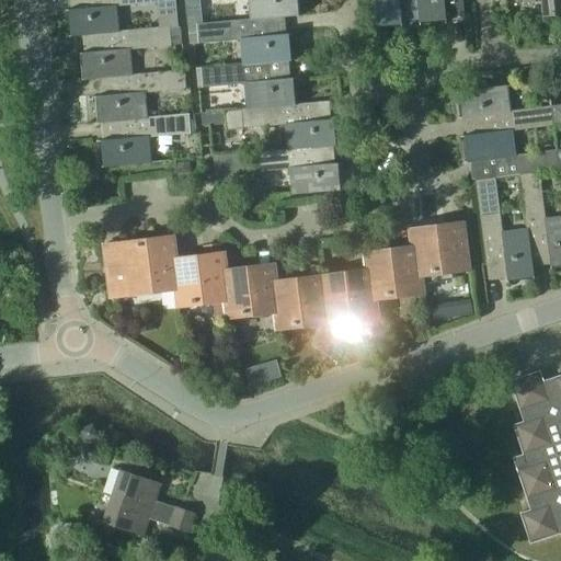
[(78,0),(79,8),(70,9),(65,9),(67,36),(91,34),(102,33),(113,32),(113,31),(119,30),(116,4),(142,2),(158,1),(160,26),(160,27),(169,26),(178,26),(174,0),(78,0)]
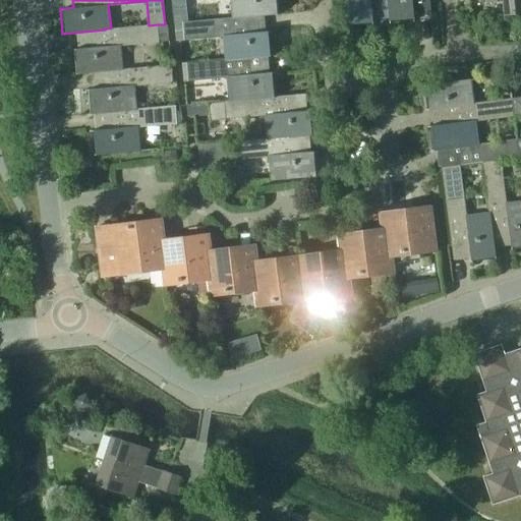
[(234,0),(236,16),(237,18),(245,17),(250,17),(264,16),(282,14),(281,13),(279,13),(273,13),(272,0),(234,0)]
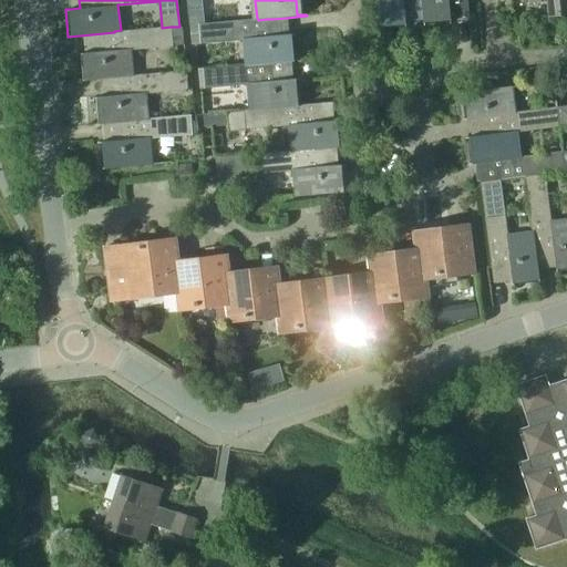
[(375,0),(379,31),(380,31),(380,29),(379,22),(404,20),(404,27),(404,29),(406,29),(405,22),(404,9),(410,8),(411,21),(423,20),(420,0),(375,0)]
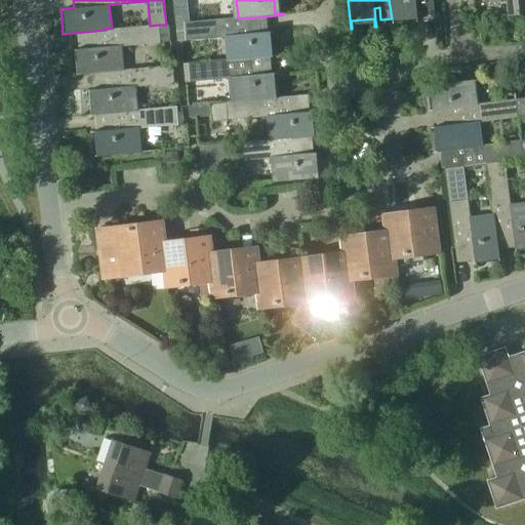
[(389,0),(392,18),(392,26),(394,26),(393,23),(393,17),(415,15),(415,21),(416,23),(417,23),(416,16),(415,0),(421,0),(422,15),(434,14),(432,0),(389,0)]
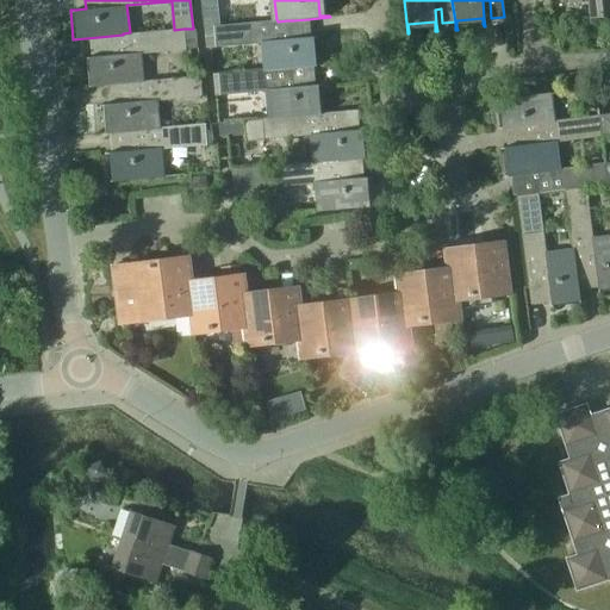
[(609,14),(609,0),(567,0),(568,2),(589,1),(590,18),(609,14)]
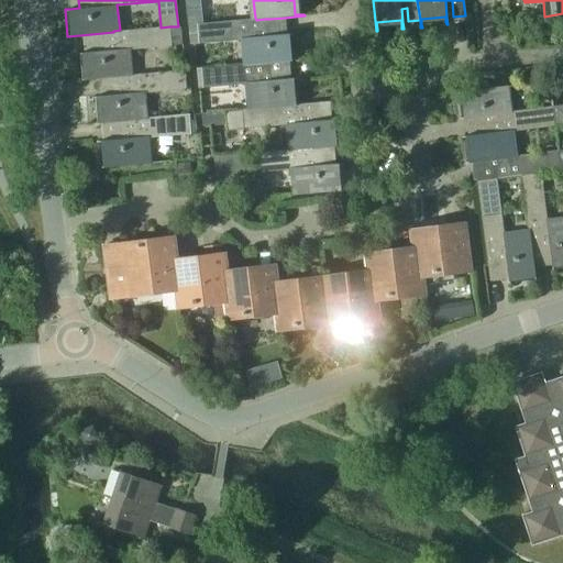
[(255,18),(197,23),(199,44),(246,40),(249,64),(268,63),(268,64),(289,62),(296,61),(296,59),(294,59),(287,61),(285,36),(291,35),(294,35),(294,34),(287,34),(262,36),(262,31),(265,30),(265,19),(256,20),(255,18)]
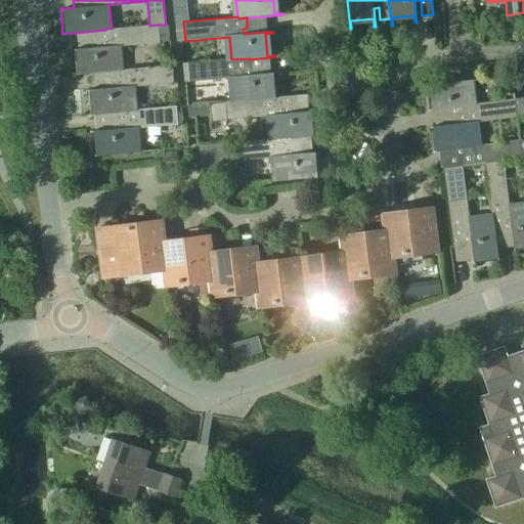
[(167,42),(166,25),(158,25),(149,26),(149,25),(112,28),(105,29),(105,30),(95,31),(85,32),(86,48),(73,49),(75,75),(110,72),(110,71),(118,71),(118,70),(116,47),(130,45),(146,44),(159,42),(160,42),(167,42)]
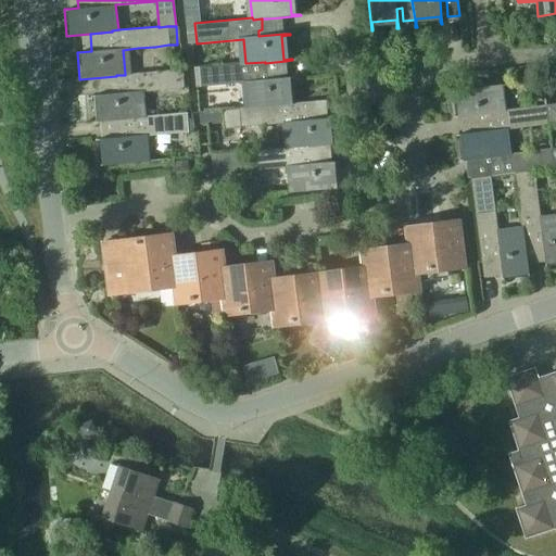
[(245,63),(199,67),(201,87),(247,83),(249,106),(288,103),(286,79),(291,78),(294,78),(294,77),(287,78),(285,78),(285,73),(287,72),(286,61),(265,63),(265,62),(245,63)]
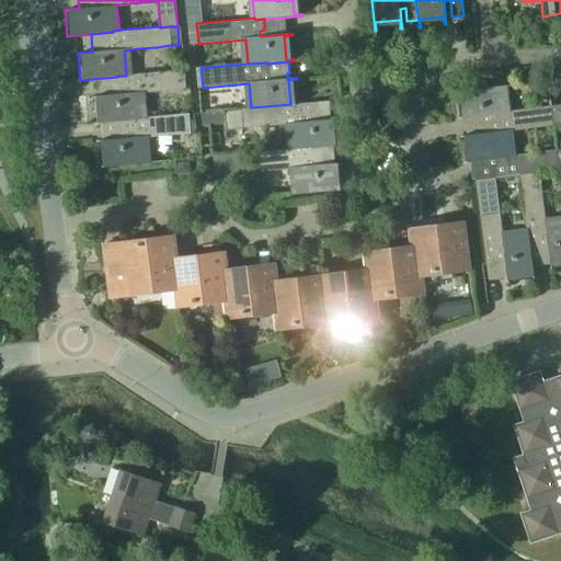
[(95,123),(121,121),(141,118),(141,117),(139,93),(186,89),(184,69),(126,75),(126,76),(117,76),(117,77),(118,93),(92,95),(95,123)]
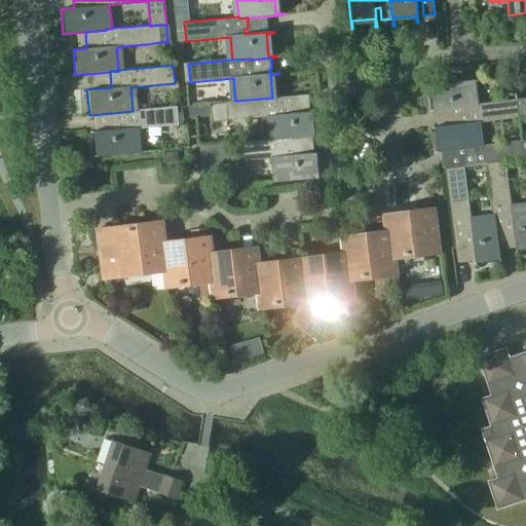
[(434,85),(425,86),(425,87),(428,87),(434,86),(437,109),(430,110),(428,110),(428,112),(435,111),(454,109),(456,124),(456,125),(476,122),(476,123),(519,118),(516,100),(473,105),(470,81),(434,85)]
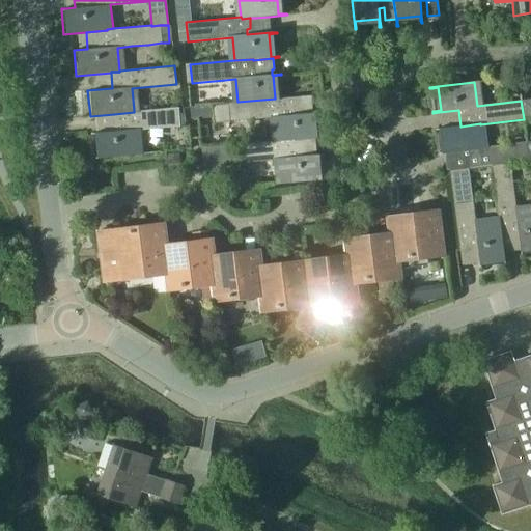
[(228,104),(212,106),(214,118),(214,119),(214,123),(230,121),(274,118),(276,141),(301,139),(301,140),(315,138),(322,138),(322,137),(319,137),(313,137),(311,114),(317,114),(319,113),(319,112),(313,113),(299,114),(297,96),(280,99),(275,99),(238,102),(228,103),(228,104)]
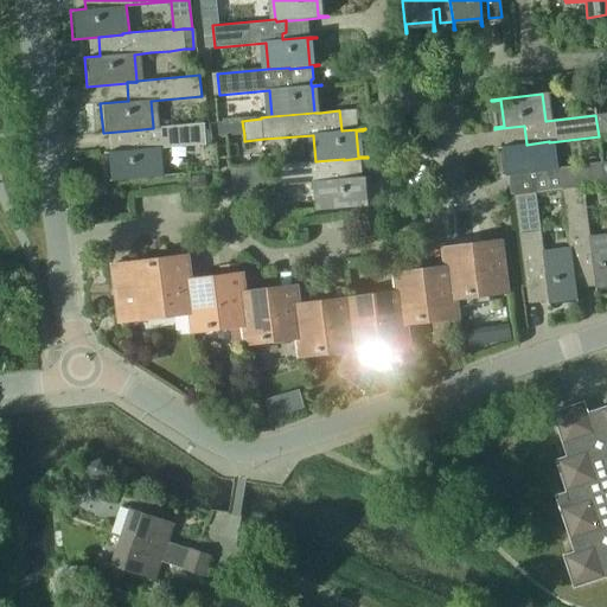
[(606,113),(595,115),(599,136),(606,134),(606,113)]
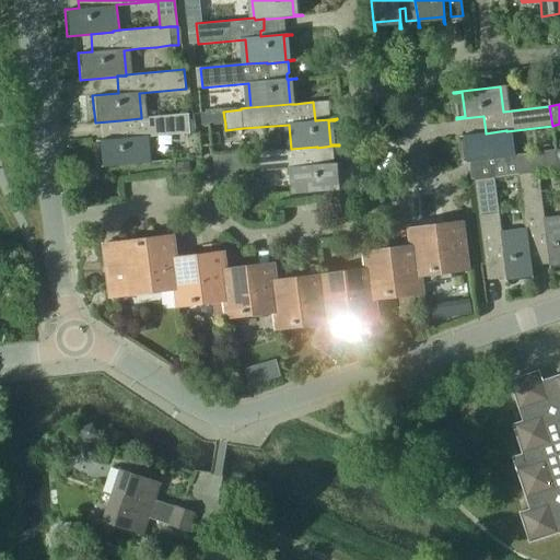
[(188,113),(141,117),(141,118),(120,120),(101,123),(103,139),(96,140),(98,166),(146,163),(143,137),(166,135),(189,132),(188,113)]
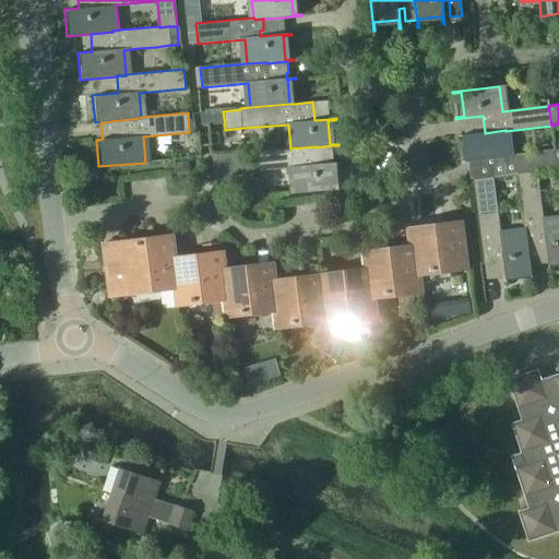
[(464,134),(458,135),(458,138),(461,137),(466,137),(470,161),(464,161),(461,162),(461,163),(468,162),(486,159),(487,166),(477,168),(478,178),(492,176),(516,173),(537,170),(557,167),(554,150),(509,155),(506,131),(506,130),(485,133),(485,132),(464,134)]
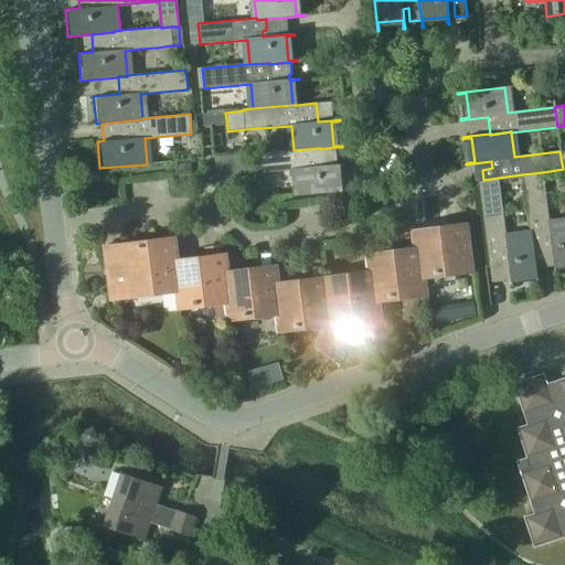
[(294,150),(214,158),(216,183),(233,181),(233,176),(296,170),(298,195),(341,192),(347,191),(347,190),(343,190),(338,191),(336,166),(341,166),(344,166),(344,163),(337,164),(321,166),(320,149),(320,148),(294,150)]
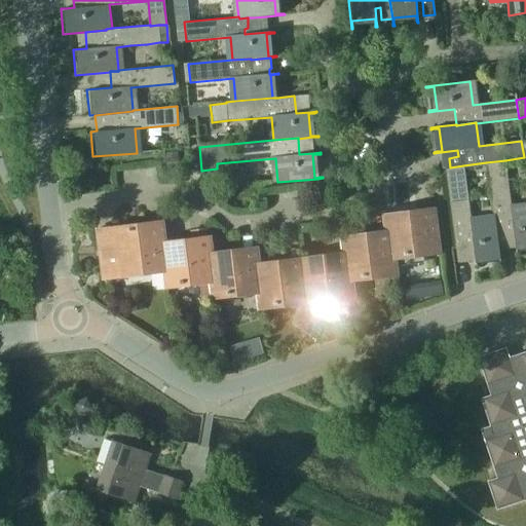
[(178,161),(177,151),(162,153),(163,163),(178,161)]
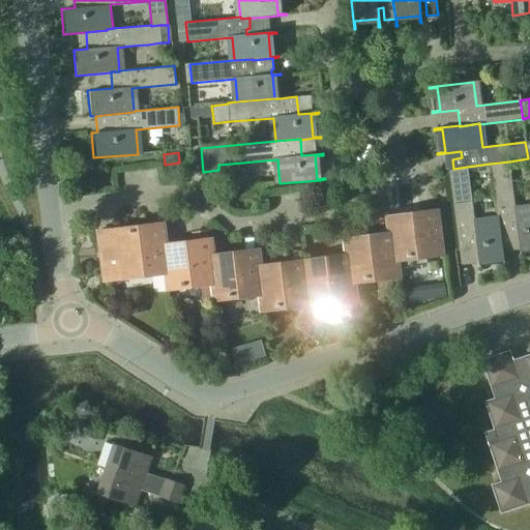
[(509,162),(490,164),(497,221),(498,221),(500,232),(502,249),(511,247),(512,243),(518,242),(519,249),(520,257),(521,256),(521,254),(520,247),(529,246),(529,208),(516,210),(509,162)]
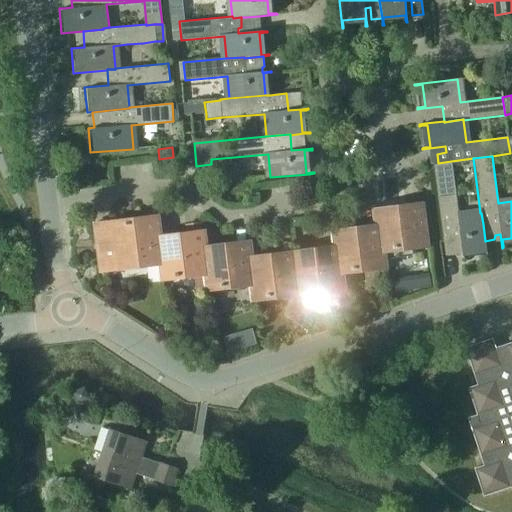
[(438,163),(433,163),(433,164),(445,253),(454,252),(455,247),(461,247),(462,254),(463,260),(464,260),(464,257),(463,252),(485,249),(486,254),(486,257),(488,257),(486,243),(485,241),(483,224),(481,213),(480,213),(458,215),(451,161),(438,163)]
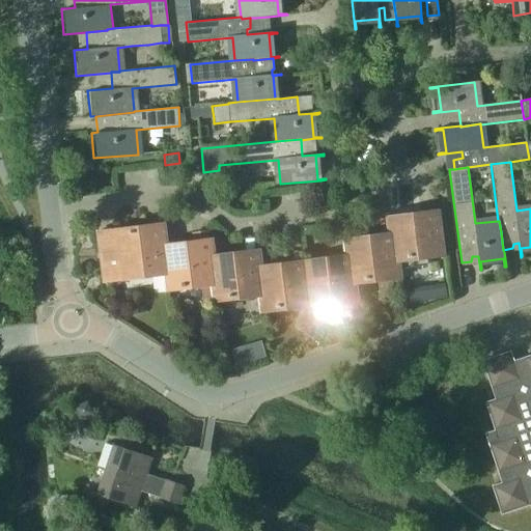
[(252,186),(251,175),(236,177),(238,187),(252,186)]
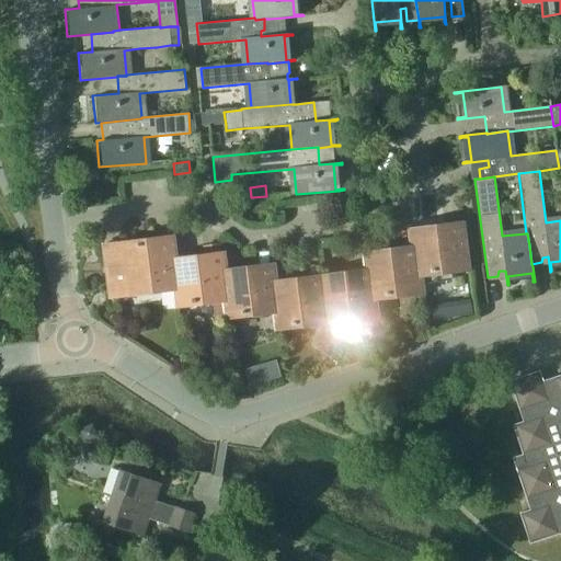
[(412,228),(411,228),(413,245),(416,265),(416,273),(418,272),(431,271),(432,272),(436,271),(449,268),(449,274),(467,272),(462,242),(462,238),(460,221),(459,221),(445,224),(443,224),(444,228),(413,232),(412,228)]
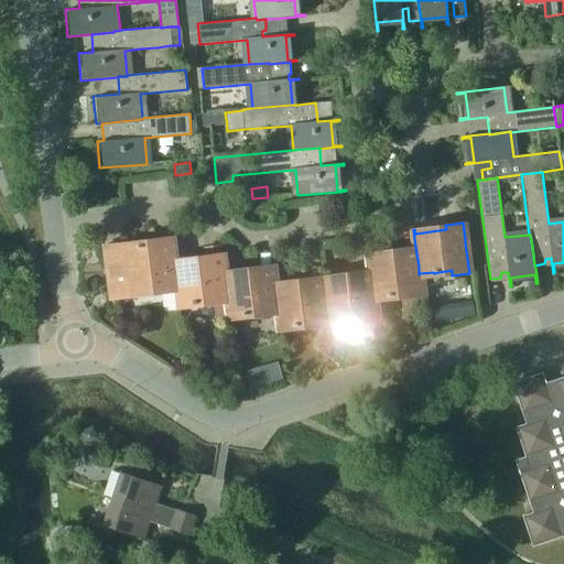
[(123,242),(106,245),(114,300),(130,297),(130,293),(161,289),(161,294),(172,293),(177,292),(179,292),(175,264),(171,237),(170,237),(155,239),(154,239),(154,243),(142,246),(142,245),(138,245),(138,246),(123,248),(123,242)]
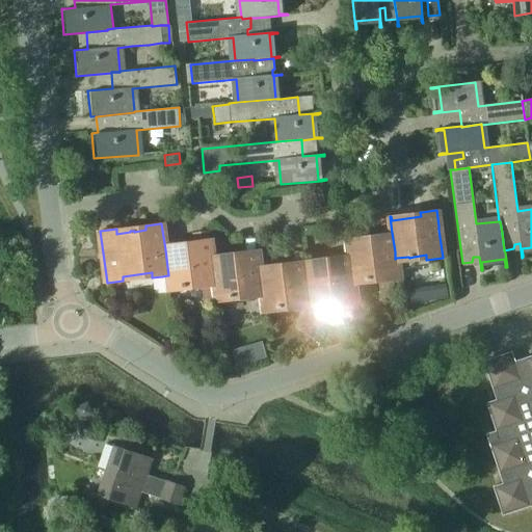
[(348,238),(346,238),(348,255),(351,274),(352,281),(353,281),(366,278),(366,280),(370,280),(370,278),(382,276),(382,282),(399,280),(396,258),(395,259),(395,251),(392,233),(378,234),(377,234),(377,239),(348,243),(348,238)]
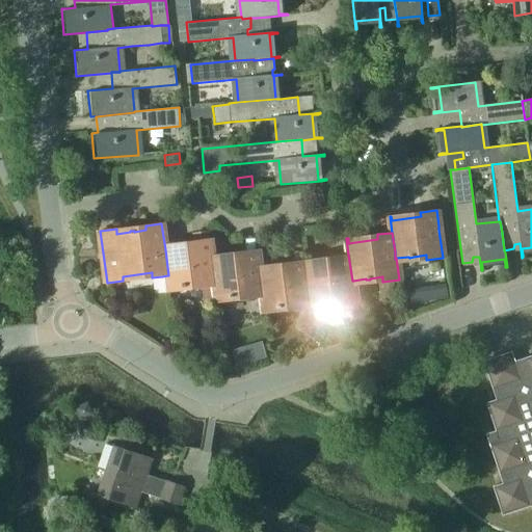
[(194,245),(165,249),(168,275),(167,275),(169,292),(170,292),(169,287),(182,286),(187,286),(187,285),(190,285),(198,284),(200,288),(201,288),(210,287),(214,287),(216,286),(212,260),(210,239),(208,239),(194,241),(193,241),(194,245)]
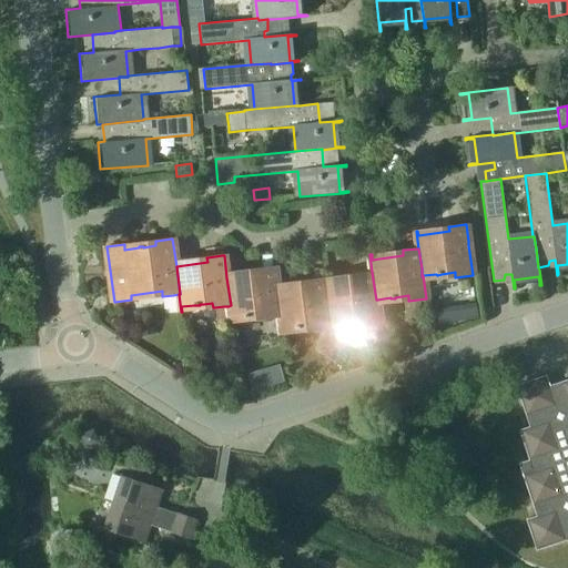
[(257,274),(226,277),(231,305),(229,306),(231,318),(231,323),(232,323),(232,318),(245,316),(245,317),(250,316),(263,314),(264,320),(275,317),(280,317),(281,317),(277,288),(274,266),(273,266),(259,269),(257,269),(257,274)]
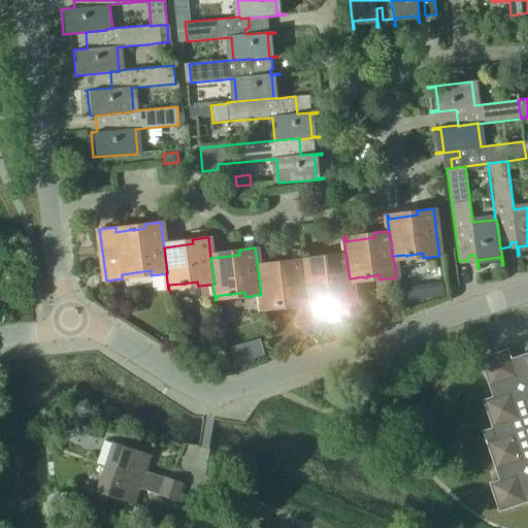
[(301,258),(303,277),(307,305),(308,305),(307,300),(320,299),(320,300),(325,299),(325,298),(336,297),(337,301),(353,299),(351,278),(350,278),(349,272),(345,253),(332,255),(331,255),(332,259),(303,263),(302,258),(301,258)]
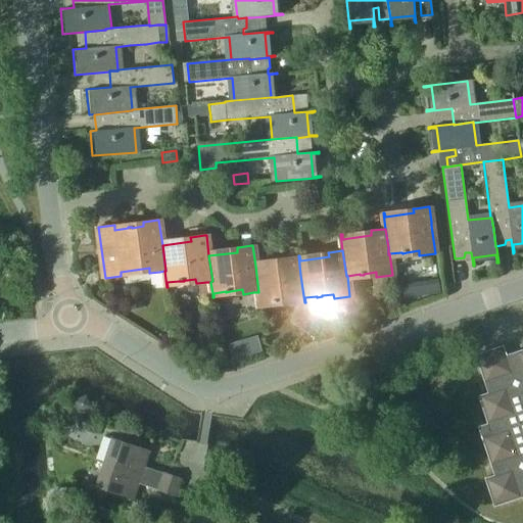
[(284,263),(255,266),(258,292),(257,292),(259,308),(260,307),(260,303),(273,301),(273,302),(277,302),(277,301),(289,299),(289,304),(304,302),(300,275),(298,255),(285,257),(283,257),(284,263)]
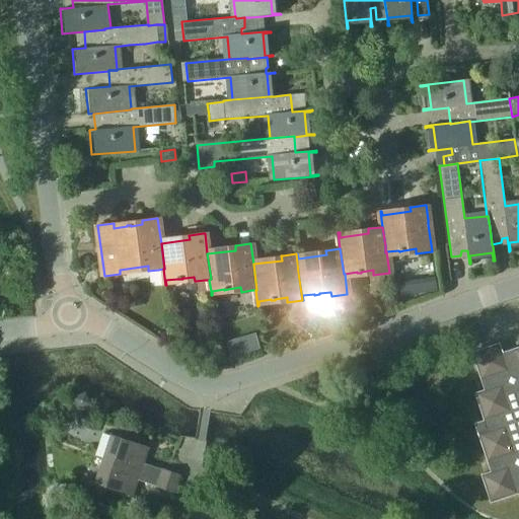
[(518,346),(502,352),(499,343),(470,352),(484,389),(474,392),(484,420),(473,424),(490,471),(480,474),(490,503),(518,492),(518,346)]
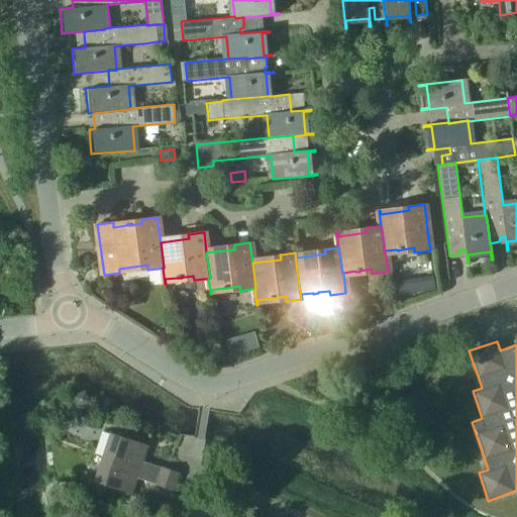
[(72,397),(75,404),(81,406),(89,403),(84,392),(72,397)]
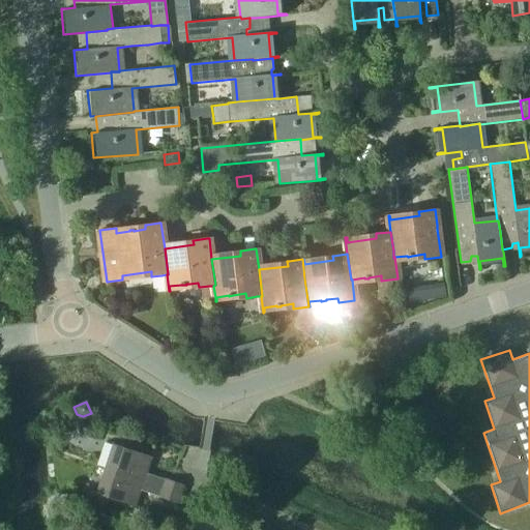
[(104,468),(180,494),(183,484),(166,478),(166,479),(146,473),(151,457),(112,443),(104,468)]
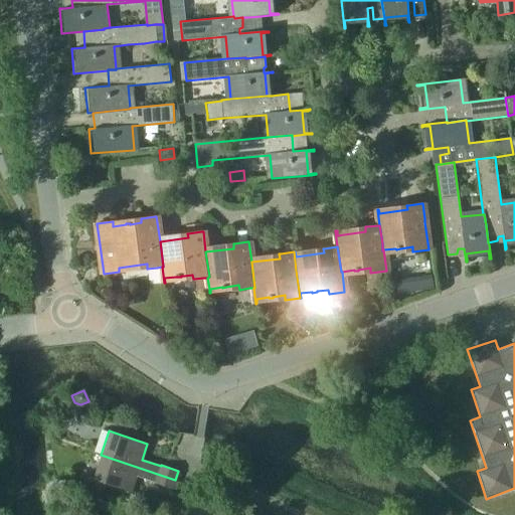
[(172,488),(175,480),(101,455),(93,479),(131,492),(137,476),(155,482),(172,488)]
